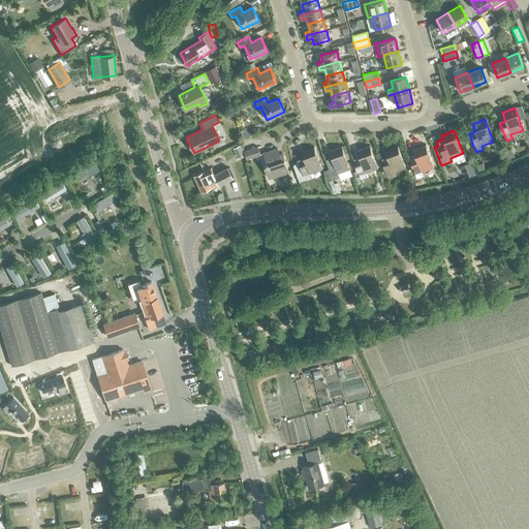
[(356,169),(360,180),(367,177),(366,173),(377,168),(370,146),(356,151),(359,157),(353,159),(356,169)]
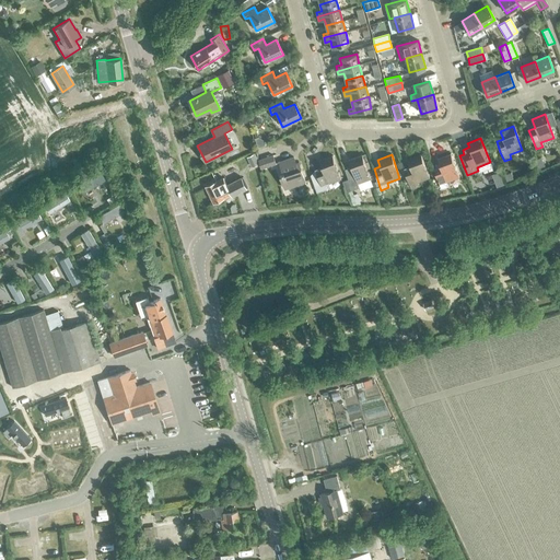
[(407,178),(411,189),(418,187),(417,183),(429,178),(420,154),(407,160),(409,166),(404,168),(407,178)]
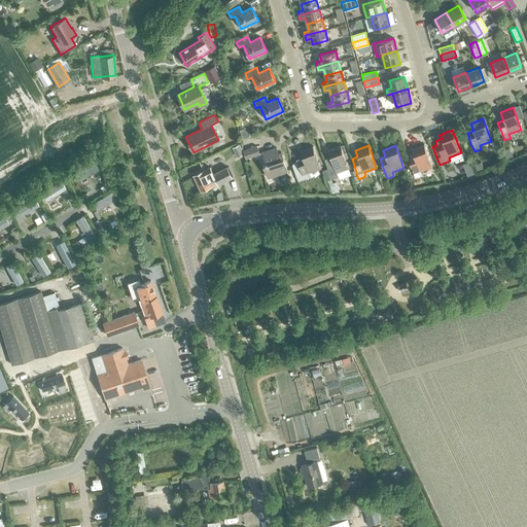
[(417,165),(411,168),(415,177),(421,175),(420,172),(431,167),(423,145),(411,149),(414,156),(417,165)]
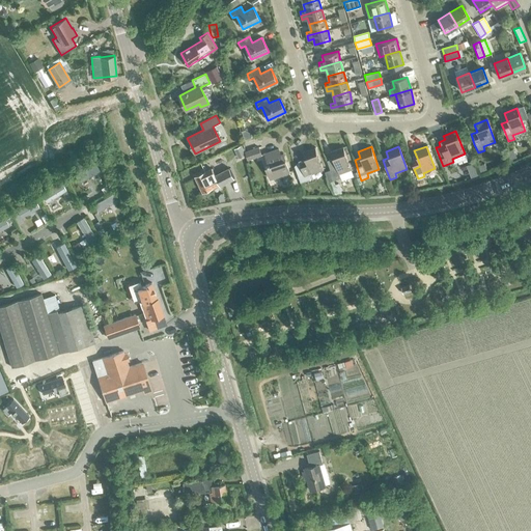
[(245,152),(248,160),(261,156),(258,147),(245,152)]
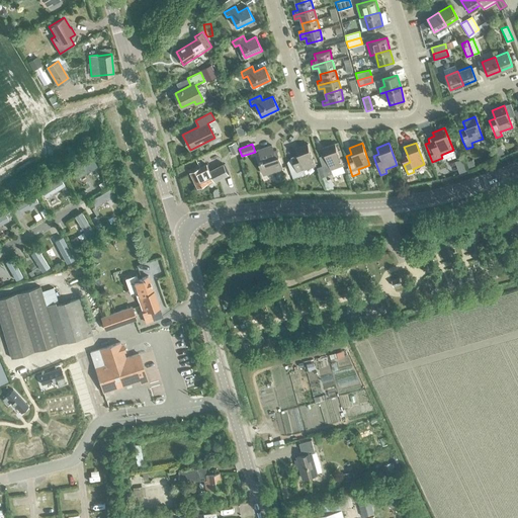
[(286,163),(292,178),(305,174),(304,170),(315,166),(308,144),(294,149),(298,158),(286,163)]
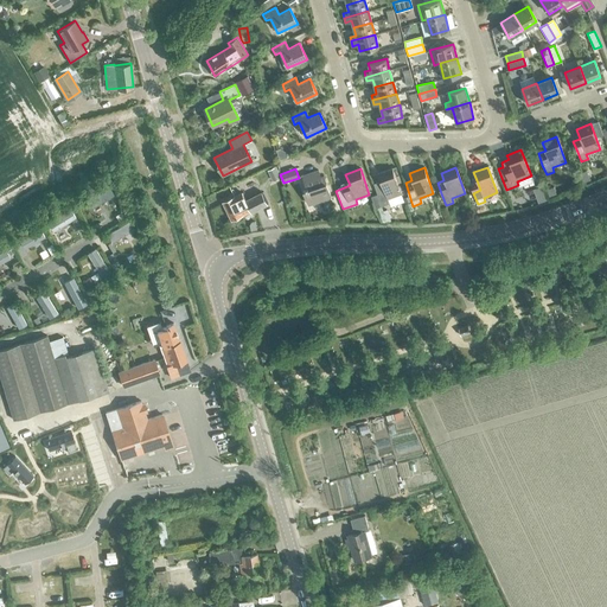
[(371,197),(375,209),(389,204),(387,199),(401,193),(391,168),(377,173),(379,180),(374,183),(378,195),(371,197)]
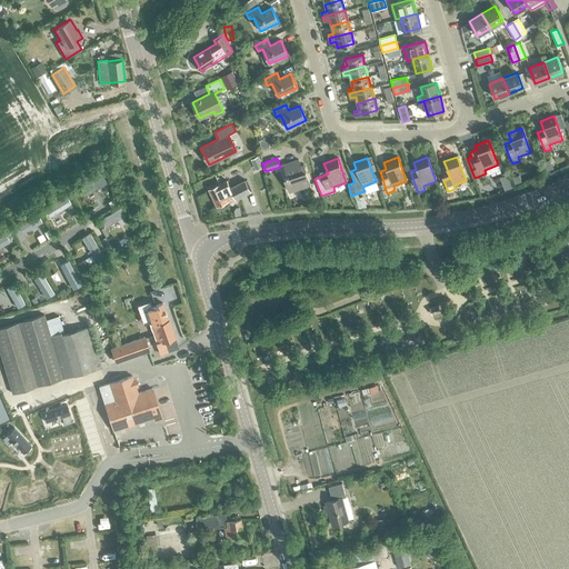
[(303,166),(300,167),(298,160),(283,165),(289,180),(286,181),(289,192),(310,185),(303,166)]
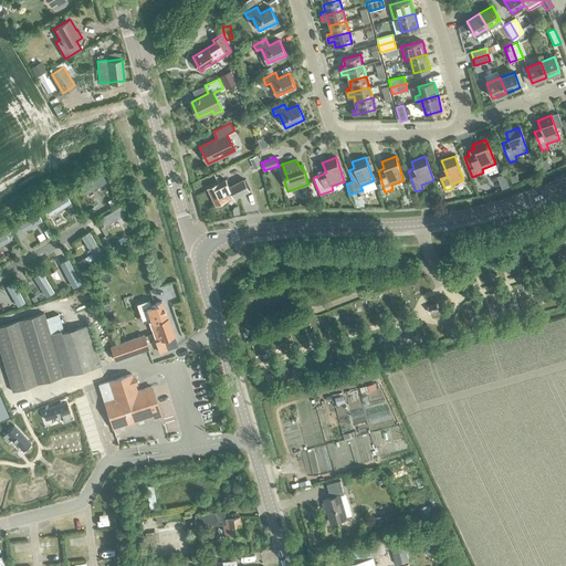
[(438,169),(441,180),(448,177),(444,168),(438,169)]
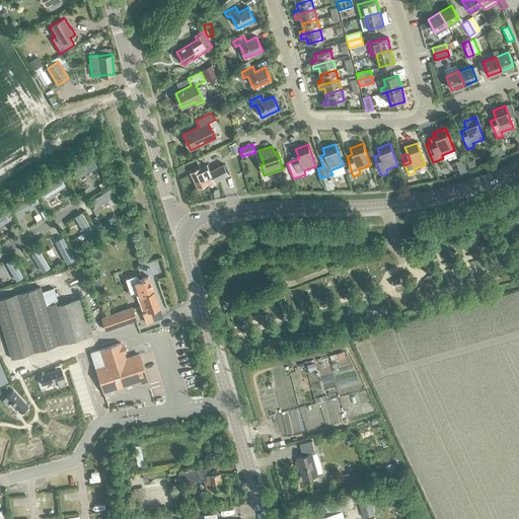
[(93,158),(74,170),(78,176),(97,165),(93,158)]
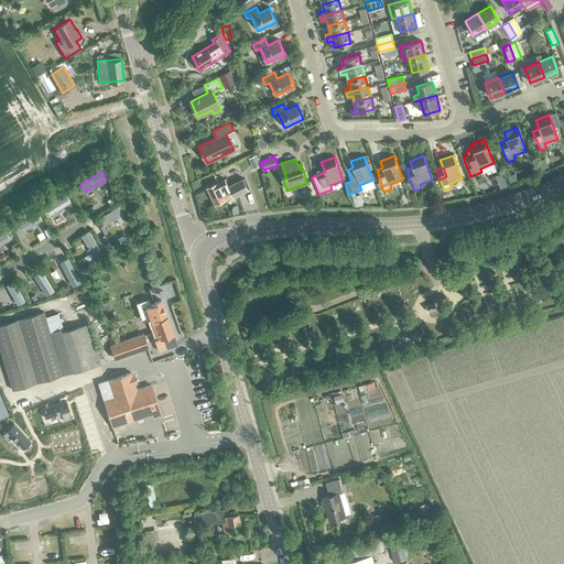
[(234,197),(249,190),(242,179),(228,186),(225,179),(207,187),(215,204),(232,196),(234,197)]
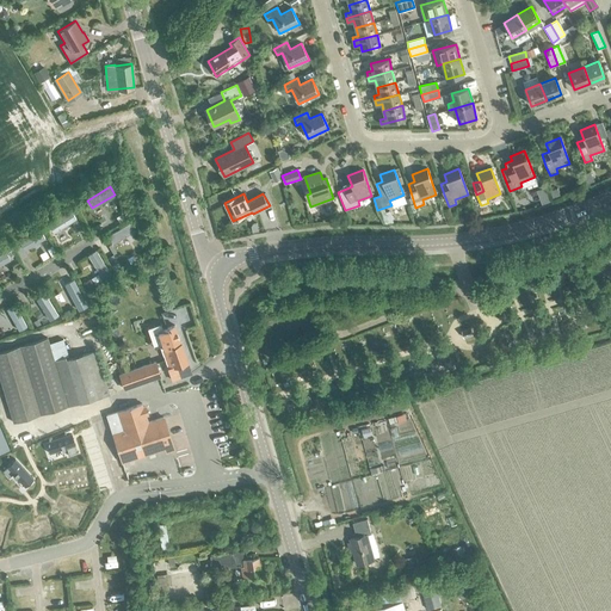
[(75,218),(72,211),(49,224),(53,232),(75,218)]
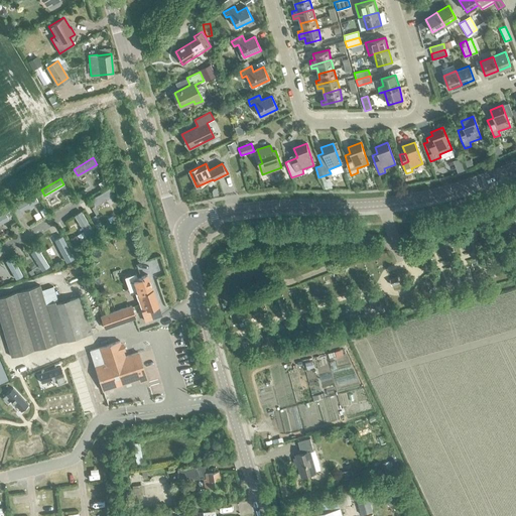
[(110,187),(91,199),(95,206),(114,194),(110,187)]
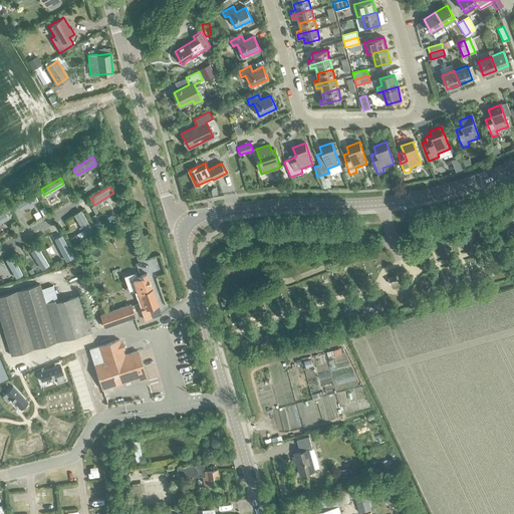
[(37,200),(34,194),(17,204),(20,210),(37,200)]
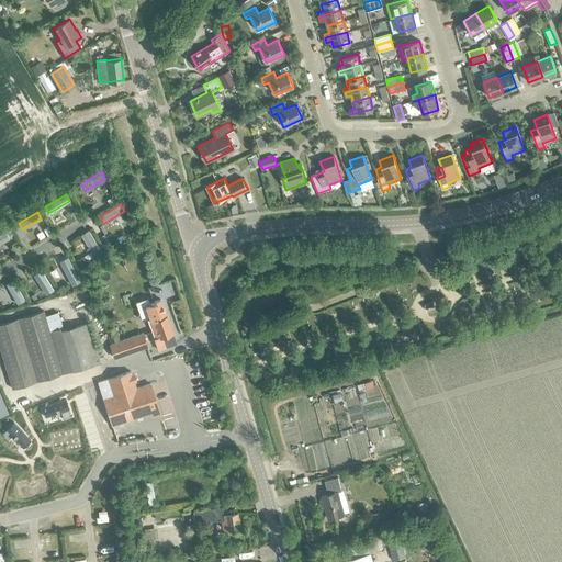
[(88,231),(81,235),(96,257),(102,253),(88,231)]
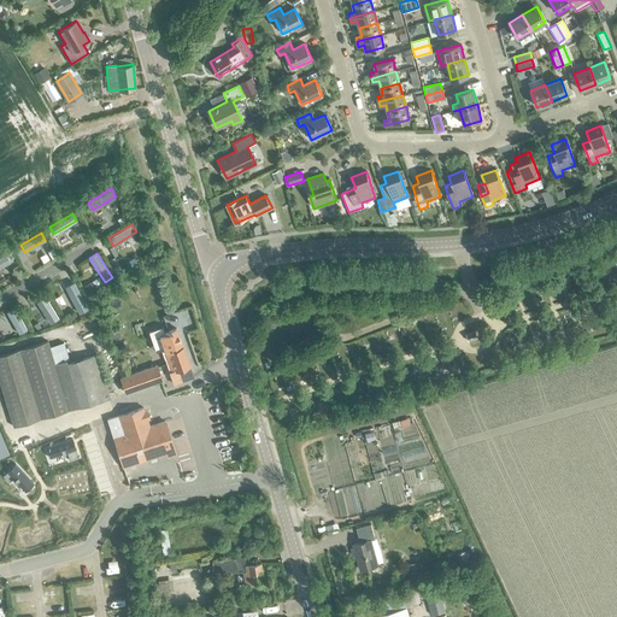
[(74,282),(66,287),(80,312),(88,309),(74,282)]
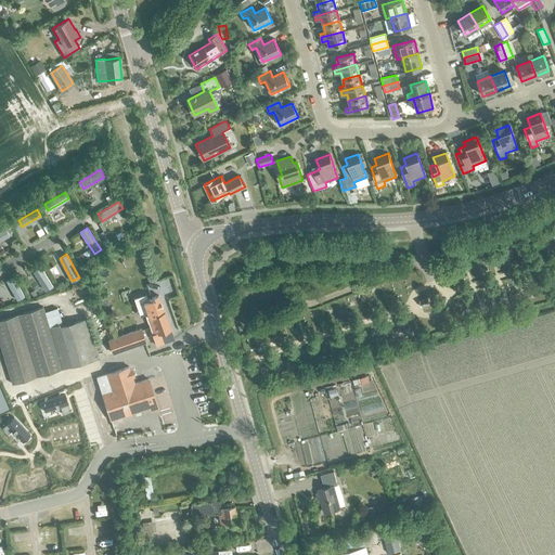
[(40,267),(34,271),(46,289),(52,285),(40,267)]
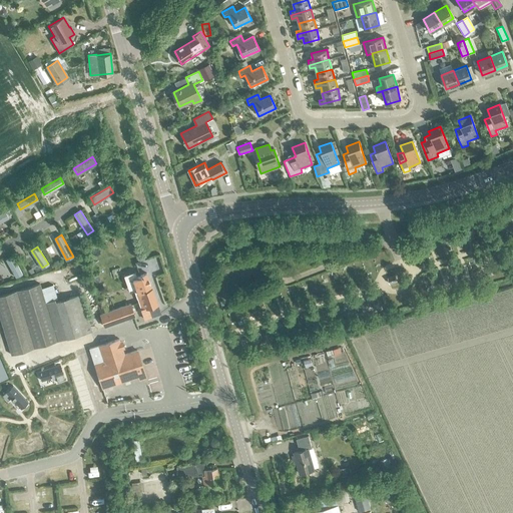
[(12,255),(6,259),(15,277),(22,274),(12,255)]
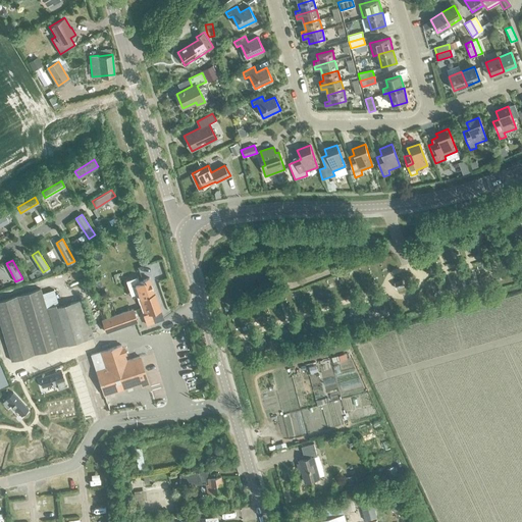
[(164,319),(149,277),(132,283),(147,325),(164,319)]
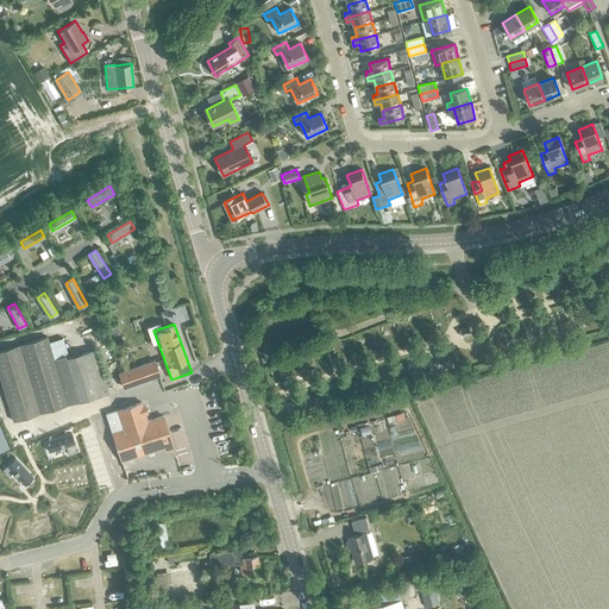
[(459,330),(462,337),(471,333),(469,327),(459,330)]
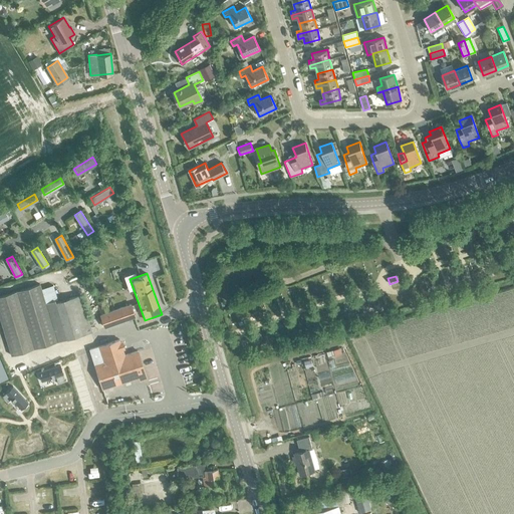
[(53,284),(41,288),(39,284),(0,295),(0,318),(11,355),(81,333),(91,330),(80,294),(55,302),(55,300),(57,299),(53,284)]
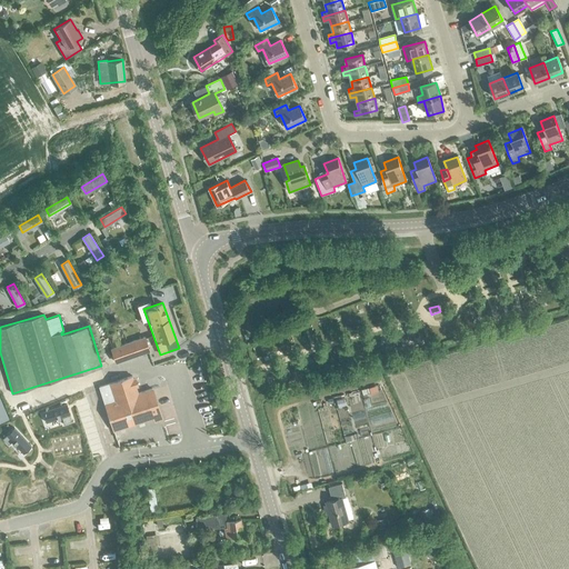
[(111,348),(116,361),(149,350),(145,337),(111,348)]
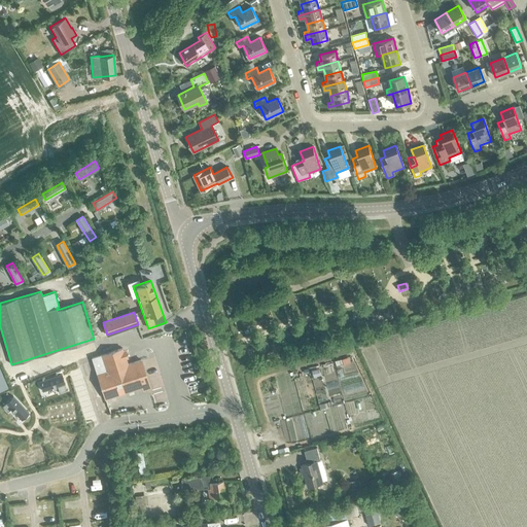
[(141,359),(128,363),(126,357),(127,356),(125,350),(123,350),(121,348),(92,358),(105,398),(149,384),(141,359)]
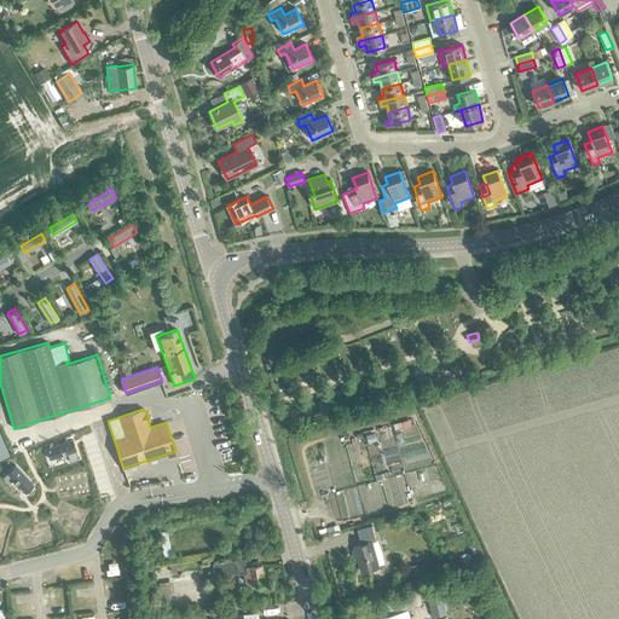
[(377,539),(376,541),(372,526),(357,530),(362,544),(354,545),(362,572),(379,567),(379,565),(385,563),(377,539)]
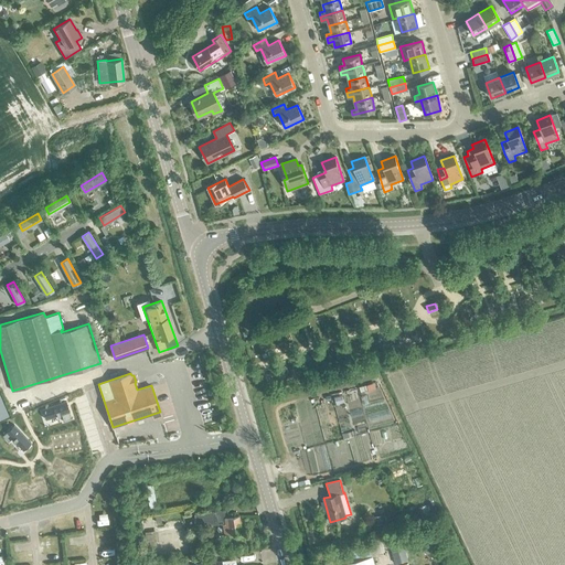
[(238,514),(227,516),(226,509),(194,514),(196,526),(202,525),(217,523),(217,522),(222,522),(224,534),(242,532),(238,514)]
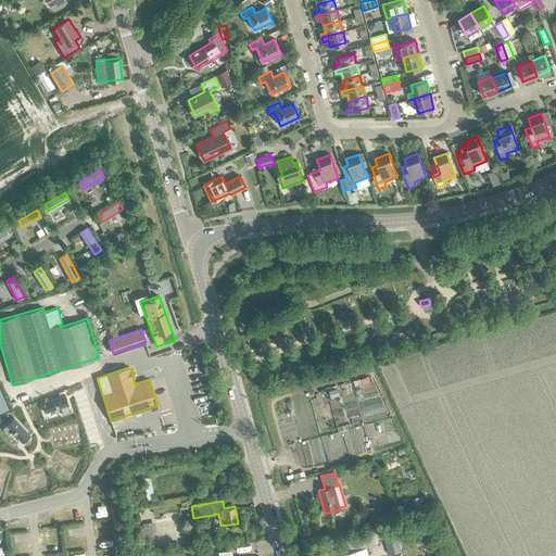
[(402,552),(396,532),(384,535),(390,555),(402,552)]
